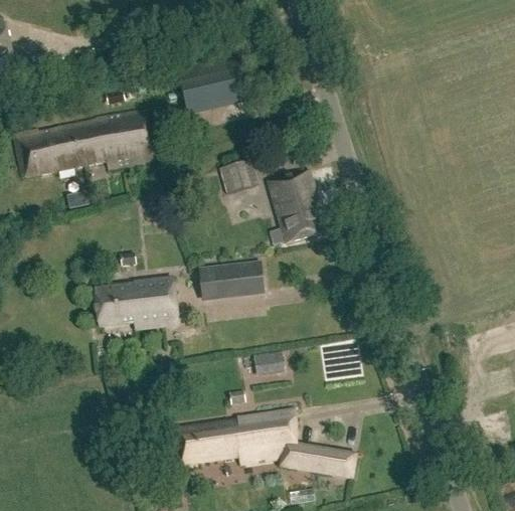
[(0,71),(12,69),(0,18),(0,71)]
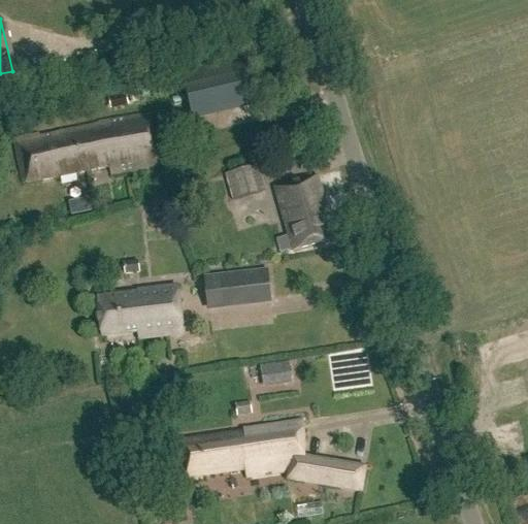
[(253,105),(242,57),(182,70),(192,119),(253,105)]
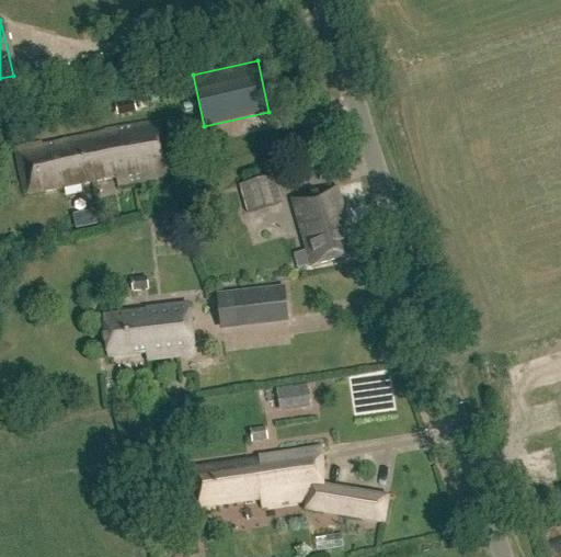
[(134,108),(132,95),(113,99),(116,111),(134,108)]
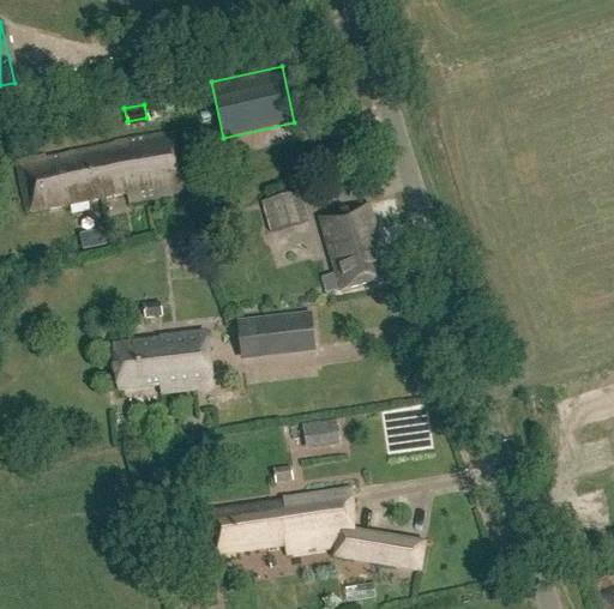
[(182,186),(172,130),(114,140),(115,146),(46,160),(43,152),(17,158),(26,207),(126,188),(127,197),(182,186)]
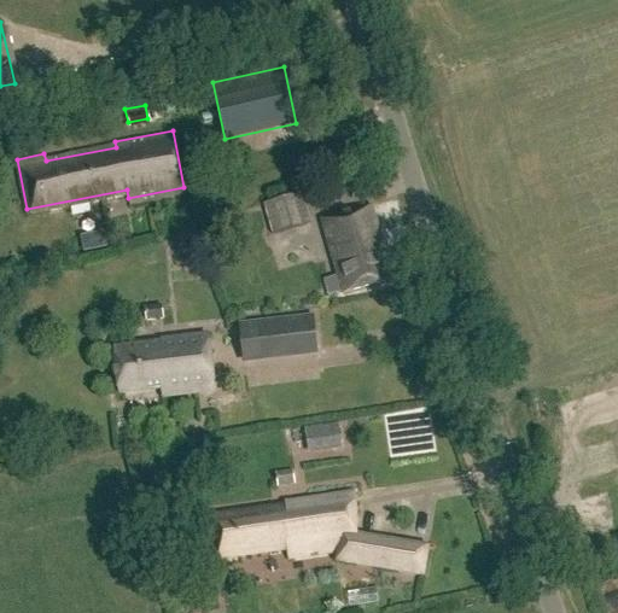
[(309,219),(301,188),(262,199),(270,229),(309,219)]
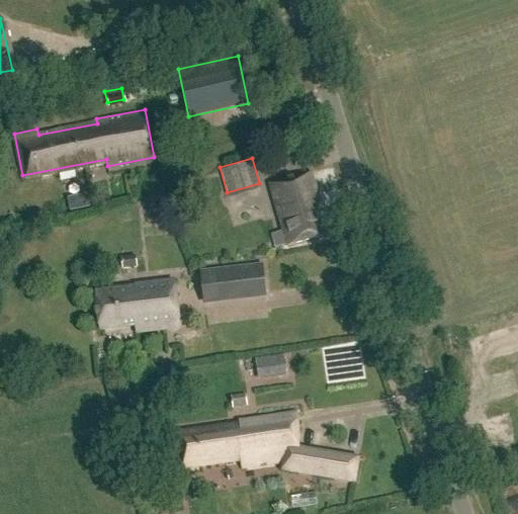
[(318,202),(309,171),(268,183),(281,228),(268,231),(272,245),(322,231),(315,203),(318,202)]
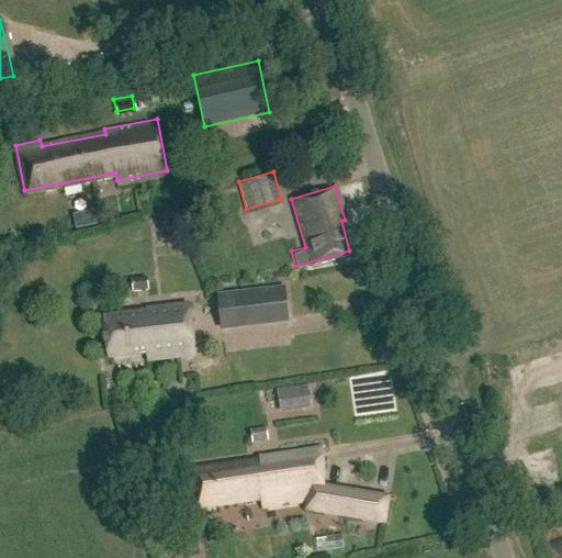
[(287,283),(218,291),(223,327),(291,320),(287,283)]
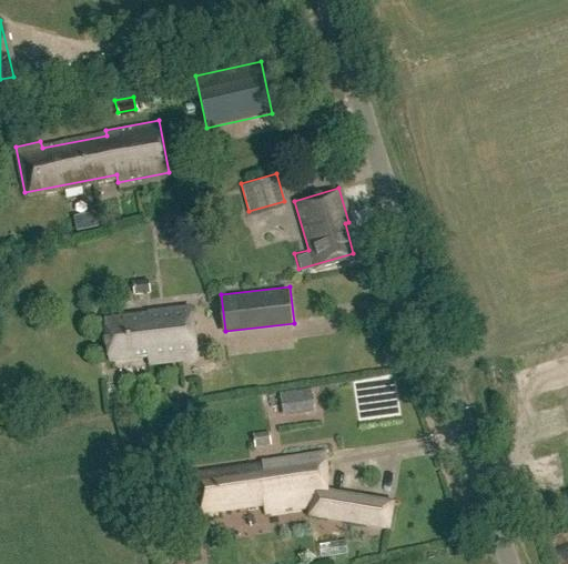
[(110,362),(149,358),(149,363),(196,358),(190,304),(149,309),(149,310),(104,315),(110,362)]
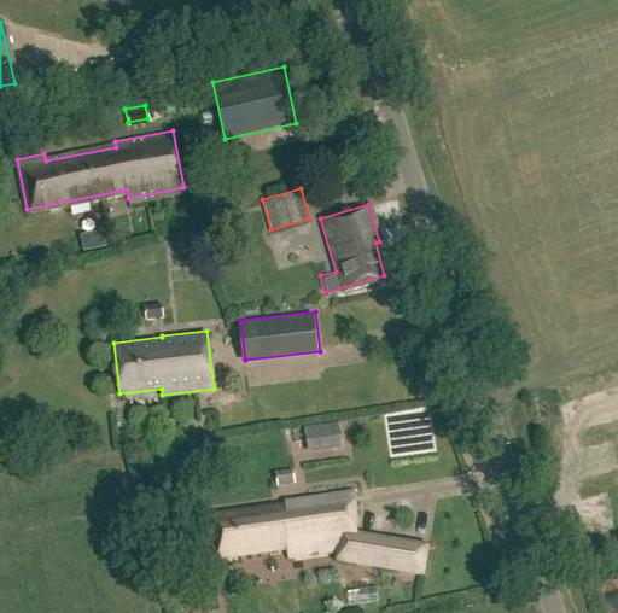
[(343,420),(308,422),(310,453),(345,450),(343,420)]
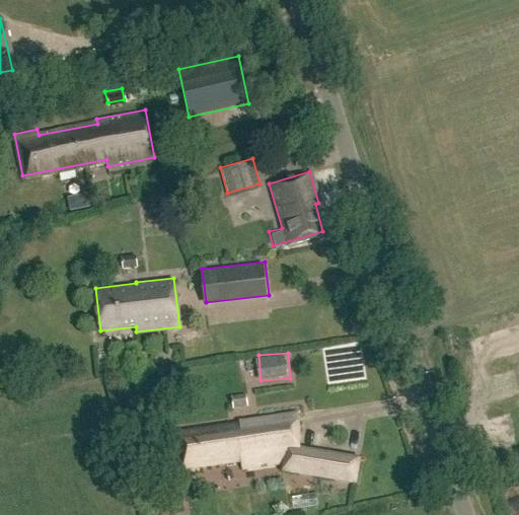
[(295,444),(297,410),(178,428),(183,462),(239,454),(241,463),(282,456),(281,465),(353,476),(357,454),(295,444)]
